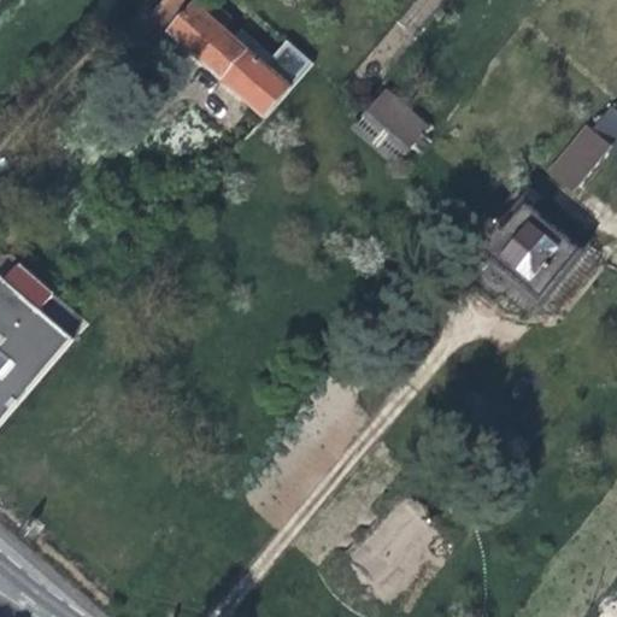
[(191,0),(165,0),(152,16),(169,31),(168,33),(176,40),(268,119),(315,65),(285,40),(264,63),(191,0)]
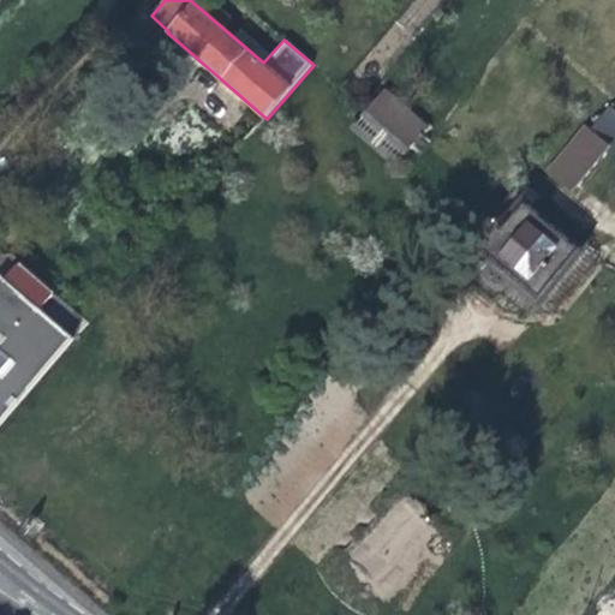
[(369,112),(412,150),(430,130),(386,93),(369,112)]
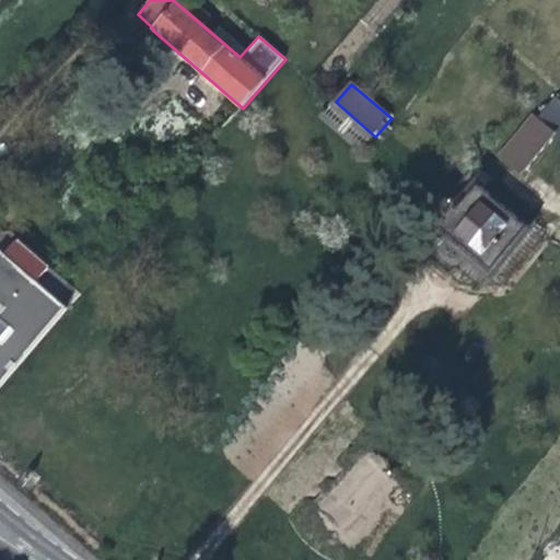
[(559,133),(559,132),(534,114),(500,155),(525,174),(559,133)]
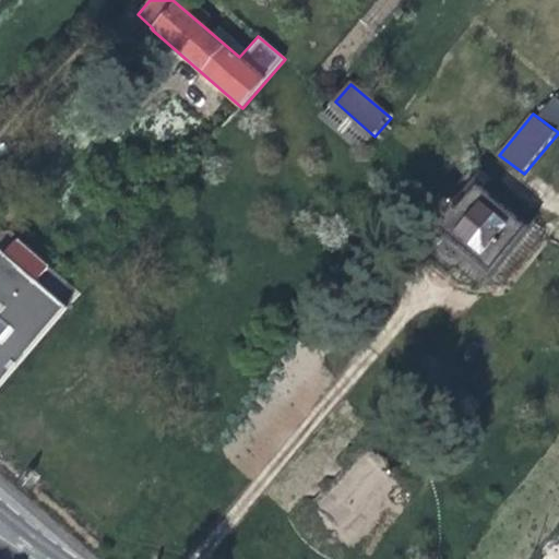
[(508,251),(526,230),(479,191),(459,214),(447,203),(430,222),(453,241),(436,262),(448,273),(456,263),(465,252),(492,274),(510,253),(508,251)]
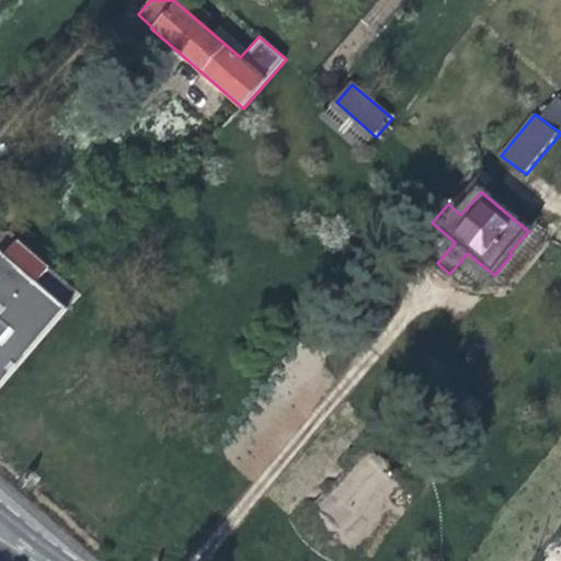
[(41,284),(54,267),(22,240),(9,256),(2,252),(0,254),(0,388),(69,308),(41,284)]
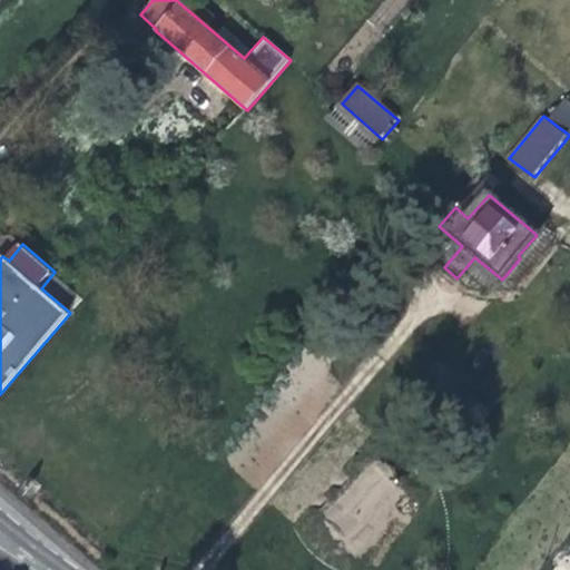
[(374,460),(323,514),(356,546),(408,491),(374,460)]
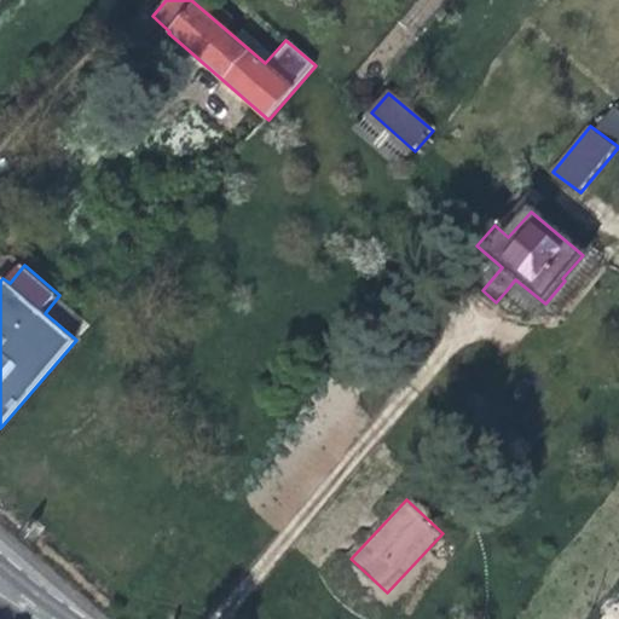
All buildings are outlined.
